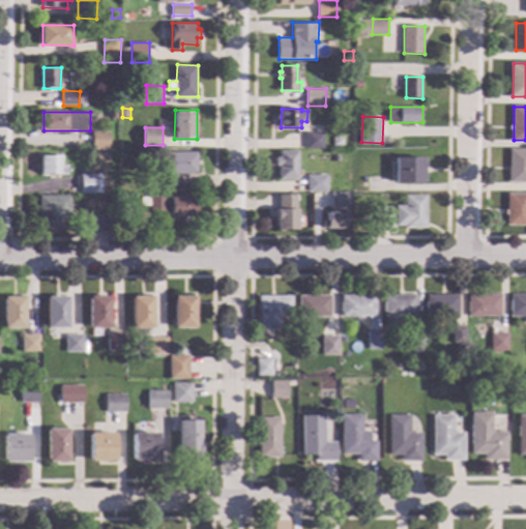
[(325,149),(309,149),(309,133),(325,133),(325,149)]
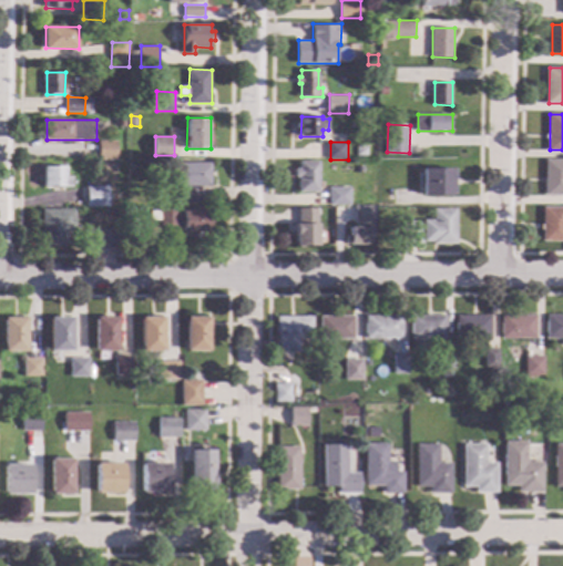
[(367,146),(369,146),(369,155),(359,155),(359,146),(361,146),(361,144),(367,144),(367,146)]
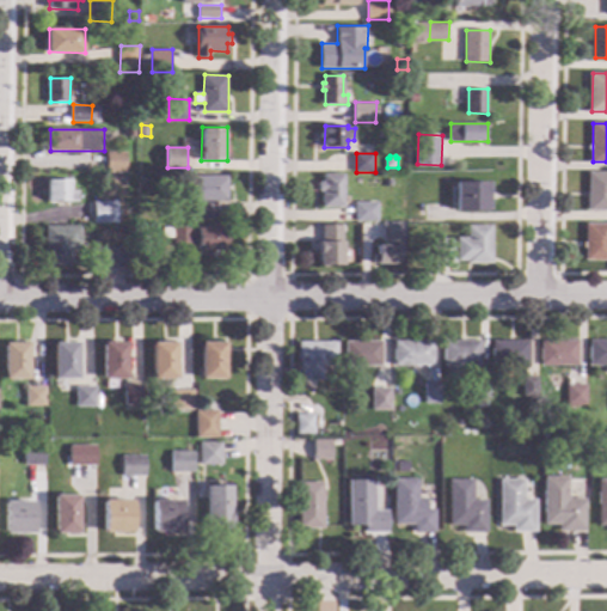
[(606,209),(590,209),(590,172),(606,172),(606,209)]
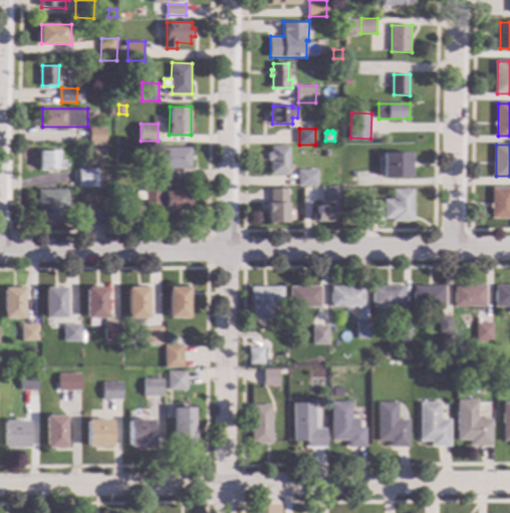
[(291,174),(272,173),(272,161),(268,161),(268,153),(273,153),(273,147),(291,147),(291,174)]
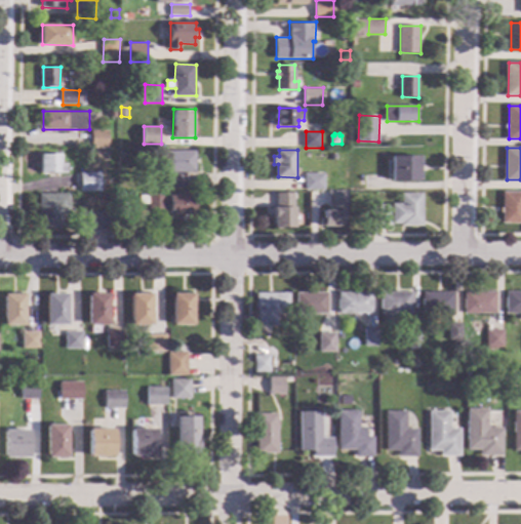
[(197,172),(187,172),(186,187),(168,187),(168,172),(164,172),(164,151),(198,152),(197,172)]
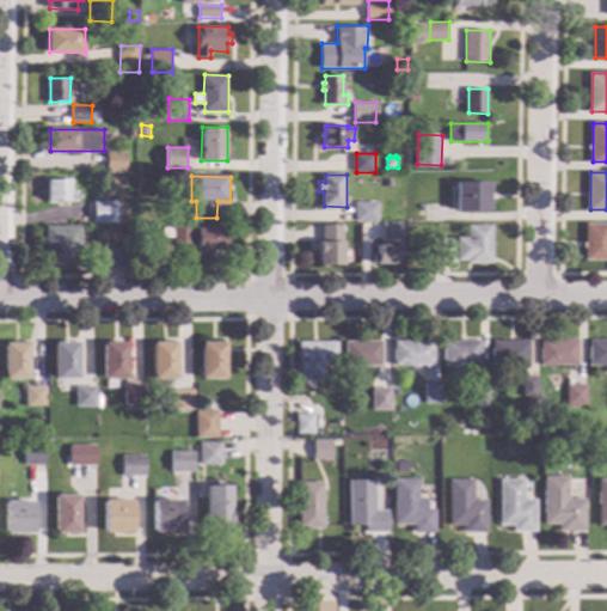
[(74,190),(81,190),(81,201),(50,201),(50,181),(74,181),(74,190)]
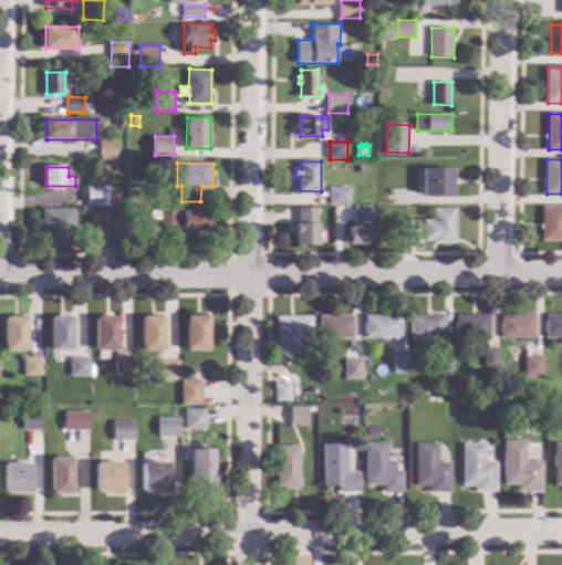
[(455,195),(424,195),(424,169),(455,169),(455,195)]
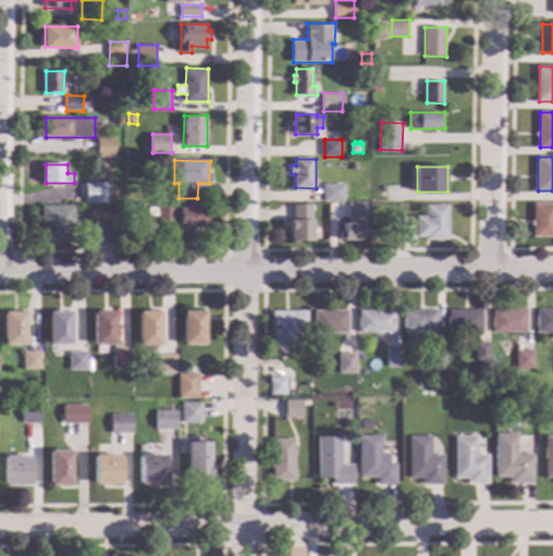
[(110,202),(88,202),(88,183),(110,183),(110,202)]
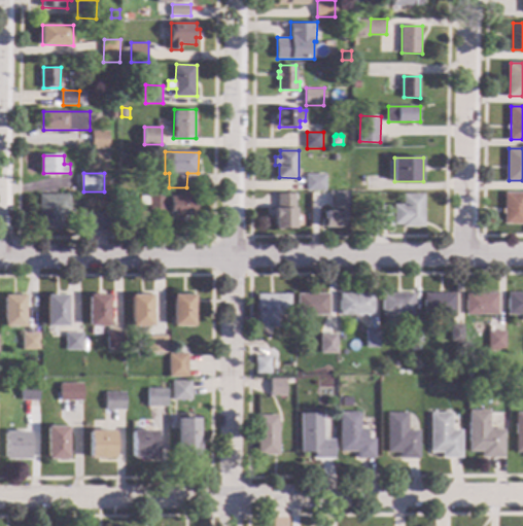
[(326,189),(308,189),(308,175),(327,175),(326,189)]
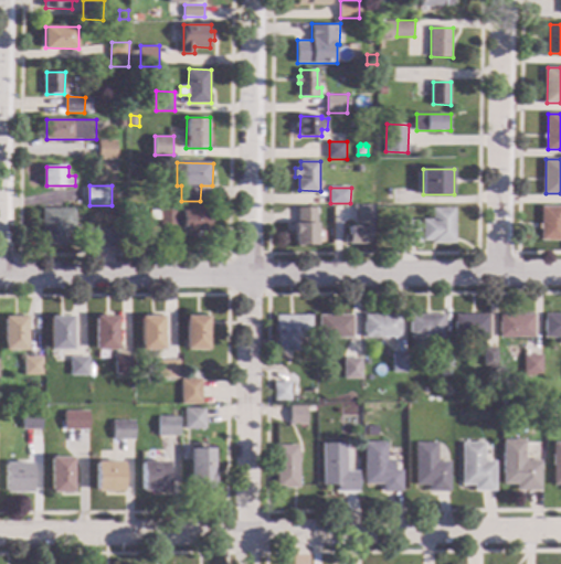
[(376,220),(357,220),(357,206),(376,206),(376,220)]
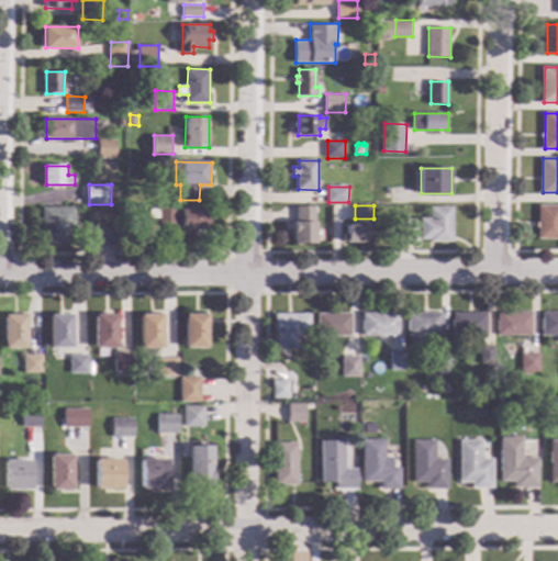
[(557,239),(540,239),(540,205),(557,205),(557,239)]
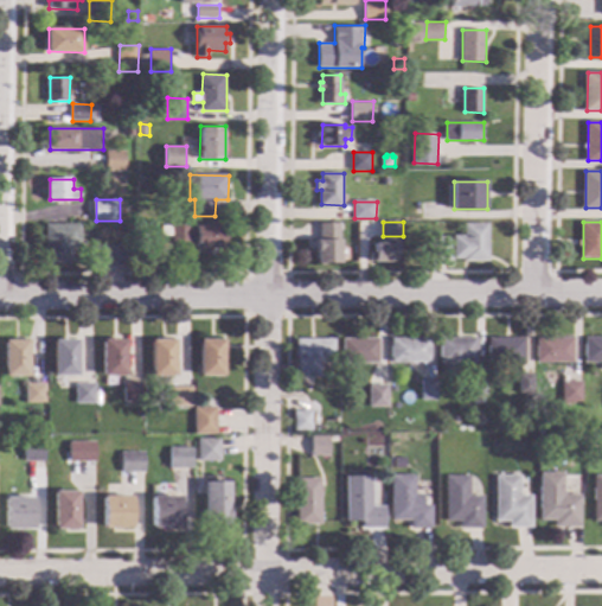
[(82,263),(47,262),(47,223),(82,223),(82,263)]
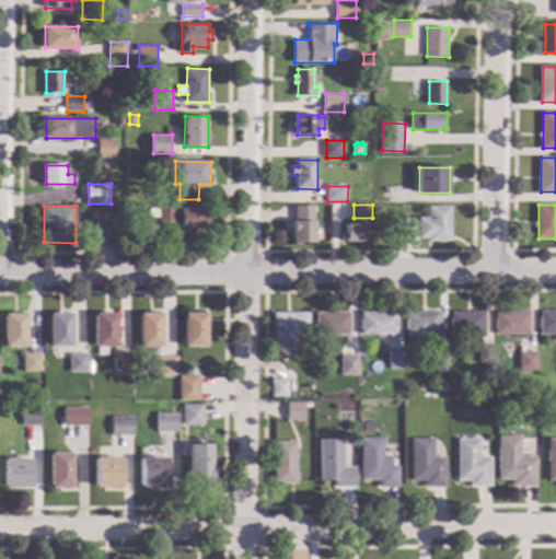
[(314,244),(293,243),(294,206),(315,207),(314,244)]
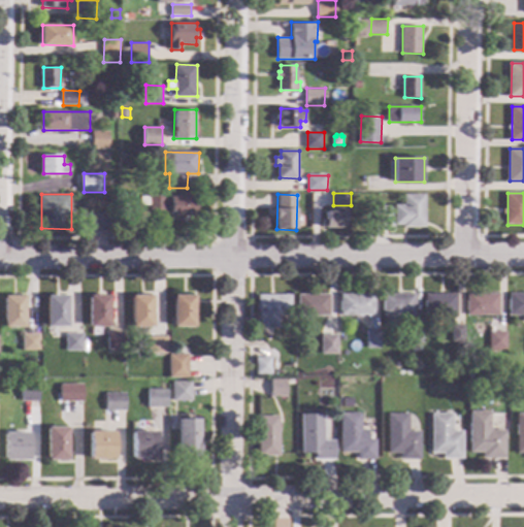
[(426,227),(406,227),(406,223),(397,223),(397,210),(405,210),(405,194),(426,194),(426,227)]
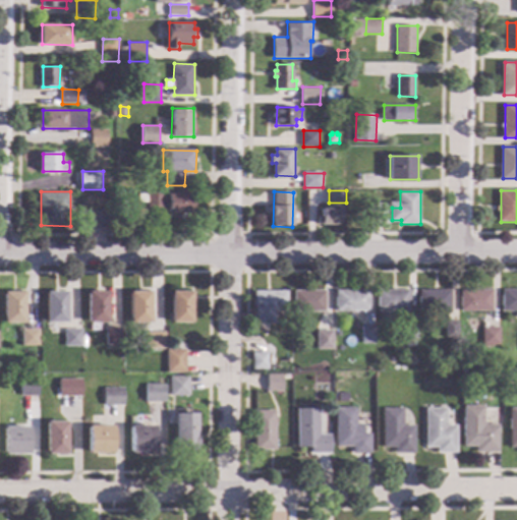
[(194,213),(170,213),(170,207),(165,207),(165,210),(150,210),(150,192),(165,192),(165,197),(170,197),(170,192),(194,192),(194,213)]
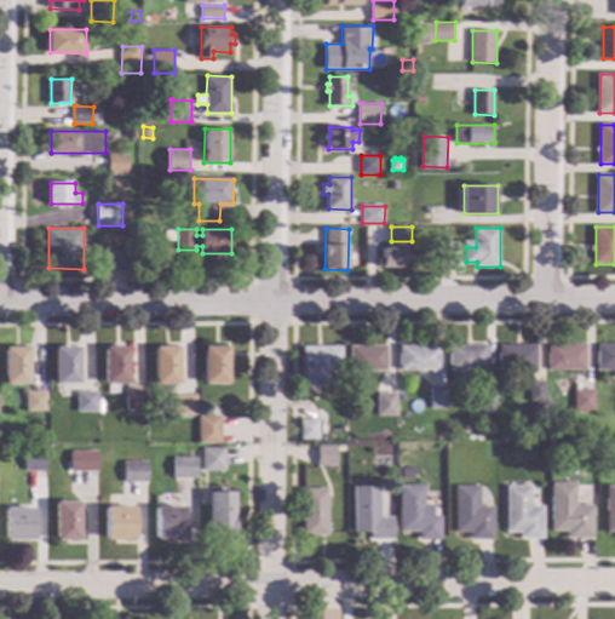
[(464,267),(442,265),(442,244),(464,244),(464,267)]
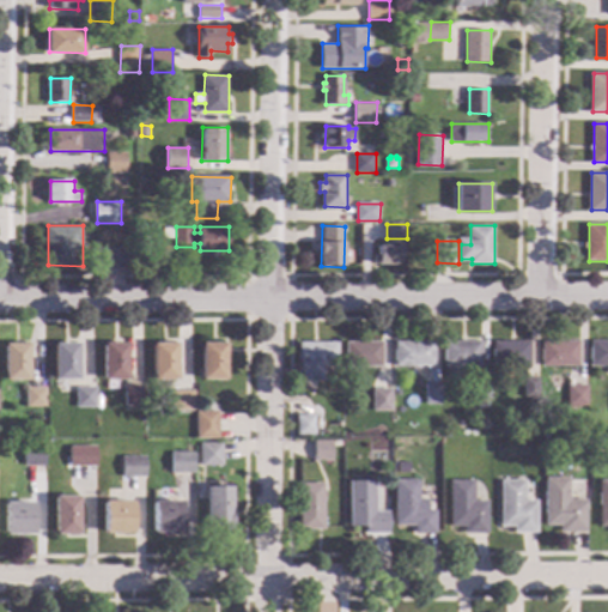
[(401,265),(376,264),(376,248),(401,248),(401,265)]
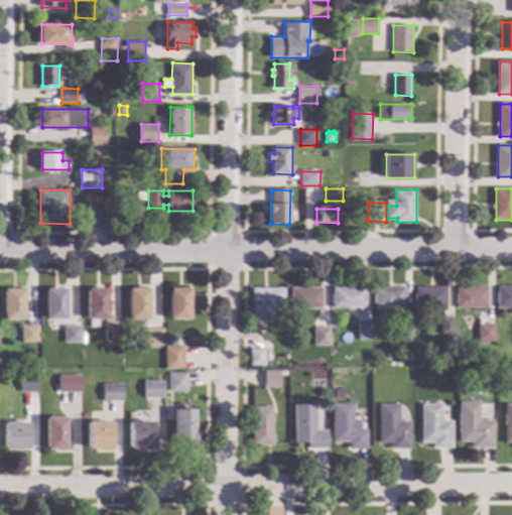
[(368,307),(335,307),(335,286),(368,286),(368,307)]
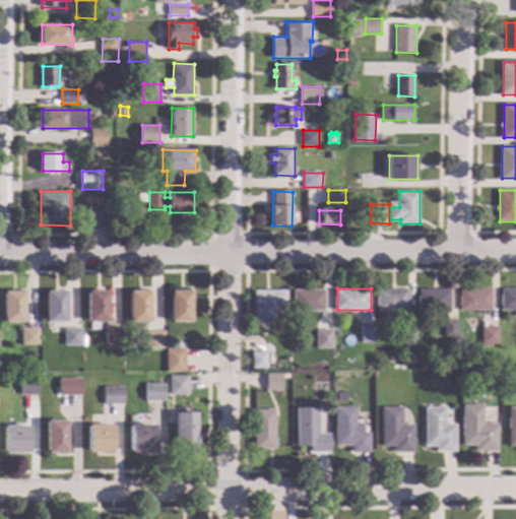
[(410,310),(402,310),(402,321),(382,321),(382,310),(379,310),(379,288),(410,288),(410,310)]
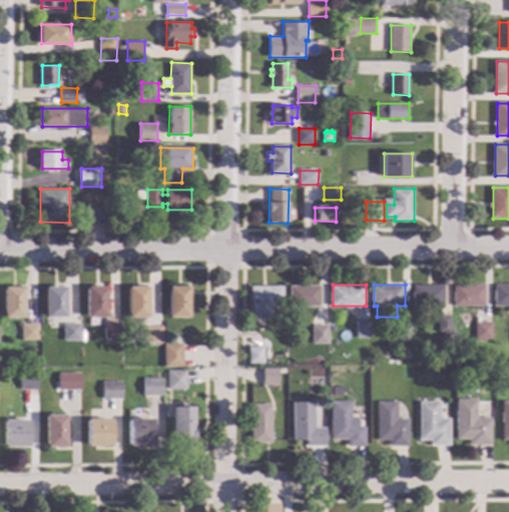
[(487,306),(456,306),(456,285),(487,285),(487,306)]
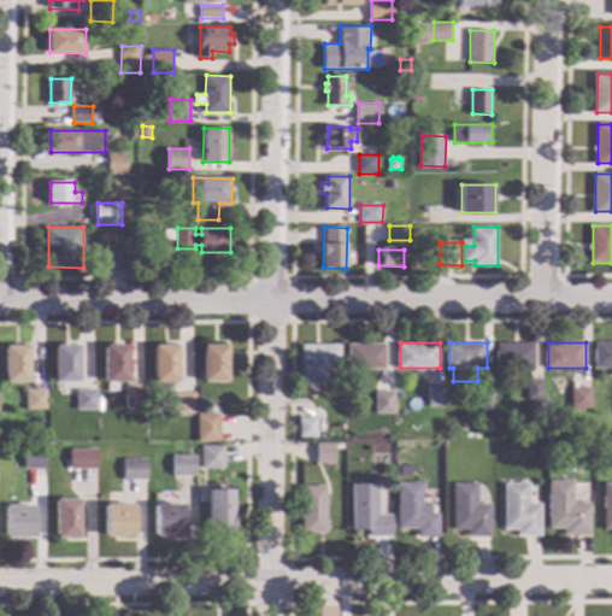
[(611,368),(596,368),(596,344),(611,342),(611,368)]
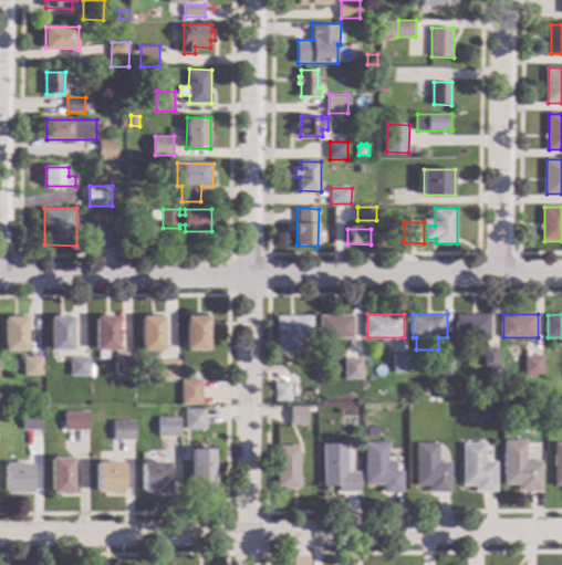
[(165,349),(143,349),(143,315),(165,315),(165,349)]
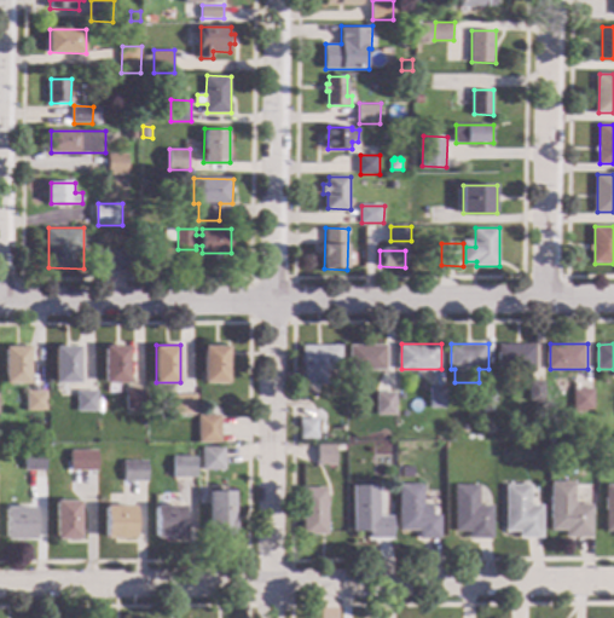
[(345,370),(329,370),(329,385),(306,385),(306,380),(305,380),(305,345),(345,345),(345,370)]
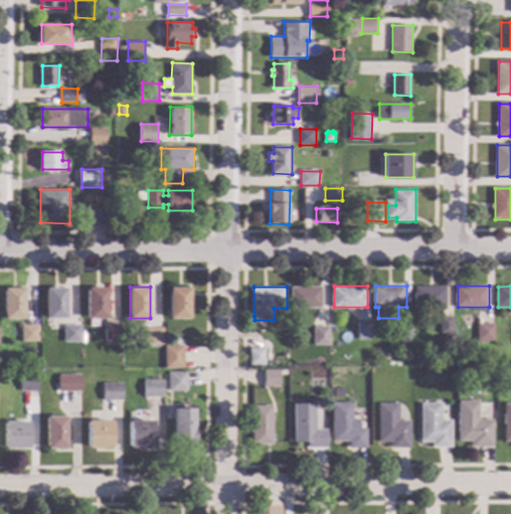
[(324,308),(293,308),(293,287),(324,287),(324,308)]
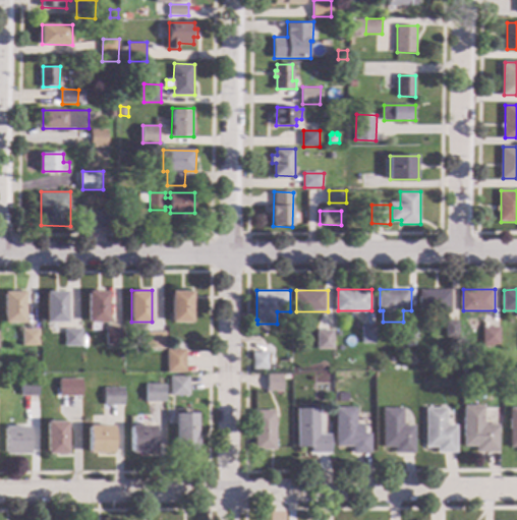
[(453,309),(421,309),(421,290),(453,290),(453,309)]
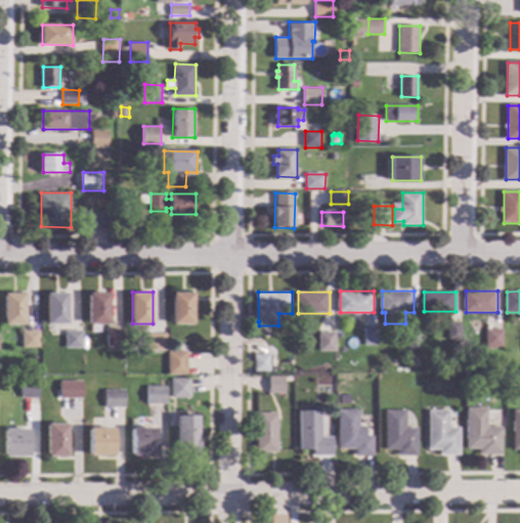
[(26,324),(5,324),(5,293),(26,293),(26,324)]
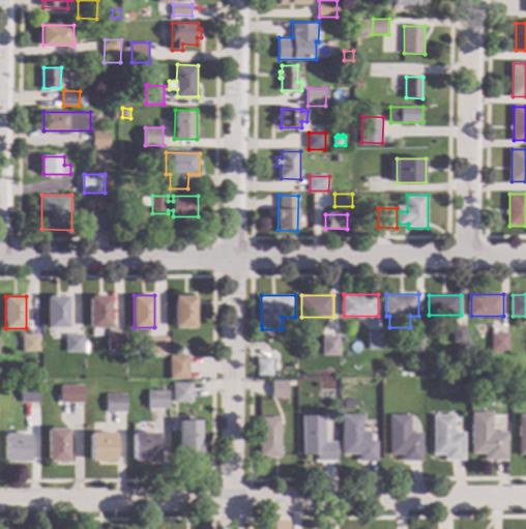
[(68,327),(50,327),(49,296),(68,296),(68,327)]
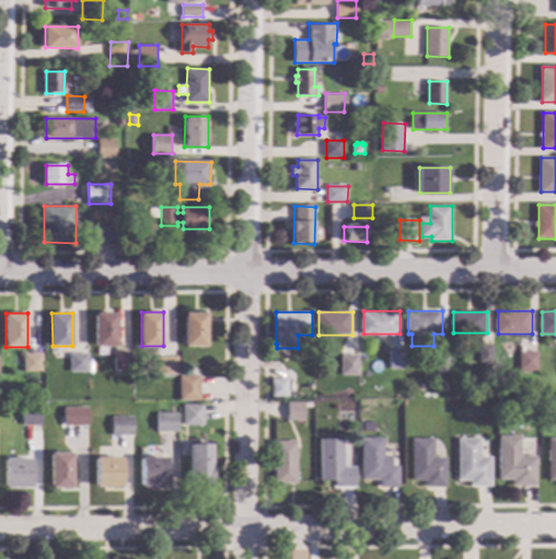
[(118,346),(95,347),(95,314),(118,313),(118,346)]
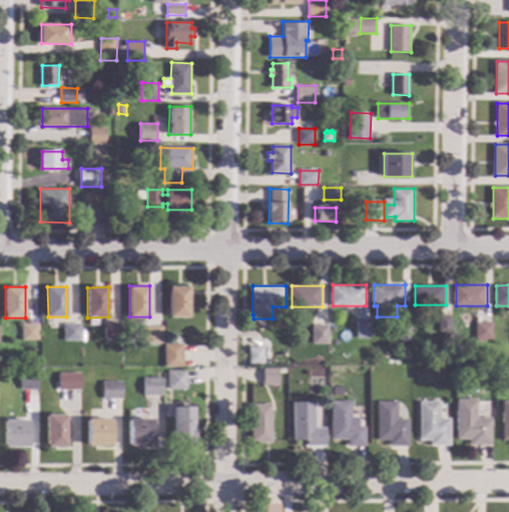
[(190,317),(170,317),(170,287),(190,287),(190,317)]
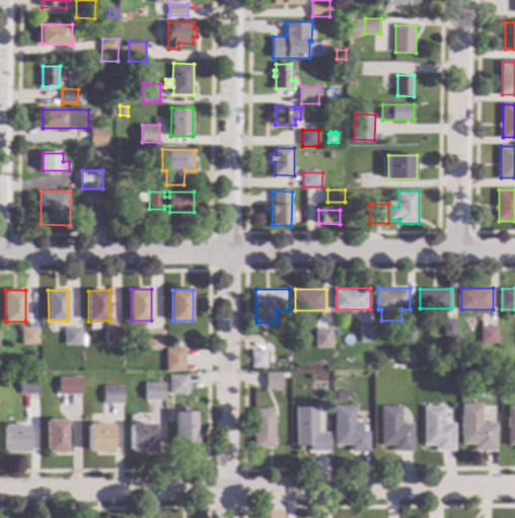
[(417,337),(405,337),(405,319),(417,319),(417,337)]
